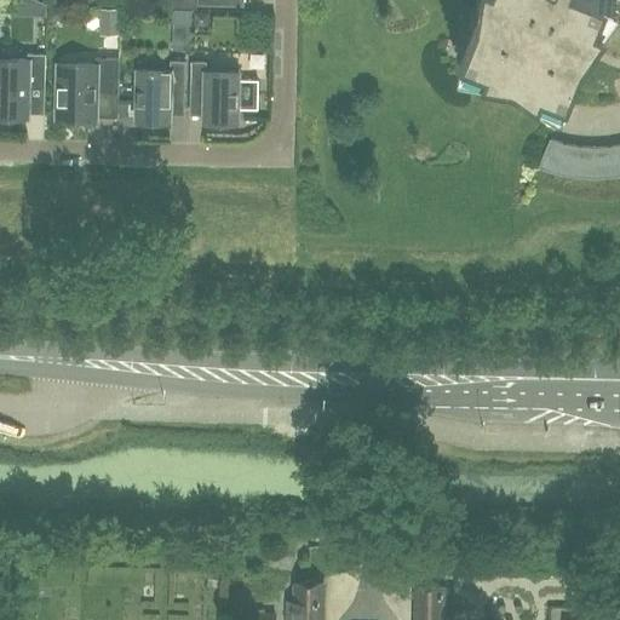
[(590,53),(608,27),(607,26),(616,0),(615,0),(482,0),(481,10),(483,10),(483,9),(500,16),(498,23),(480,16),(461,63),(484,75),(487,75),(516,80),(540,97),(541,96),(567,105),(585,58),(568,52),(572,45),(587,51),(590,53)]
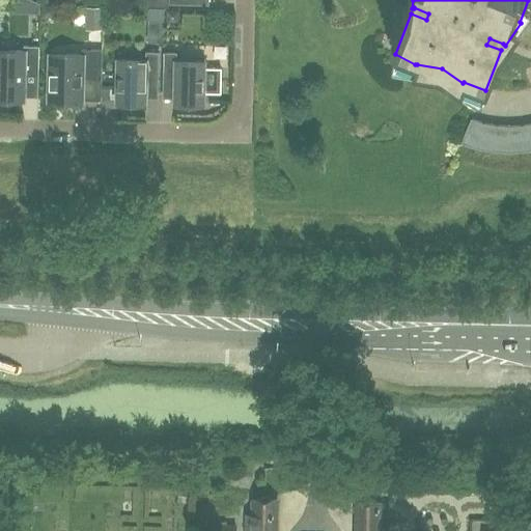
[(0,101),(24,102),(24,77),(25,76),(38,76),(39,48),(24,48),(24,52),(0,51),(0,101)]
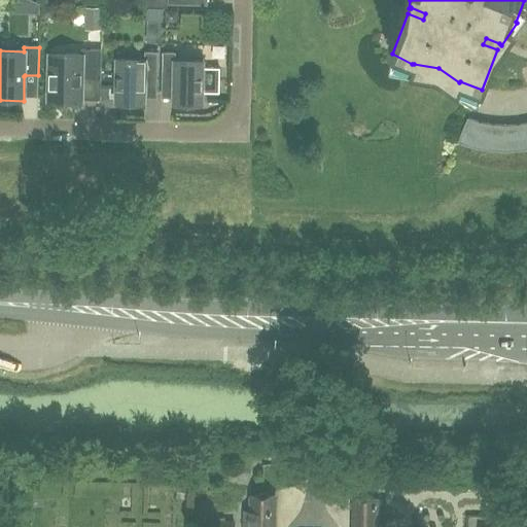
[(50,55),(49,103),(81,103),(82,80),(83,79),(97,79),(98,50),(81,50),(81,56),(50,55)]
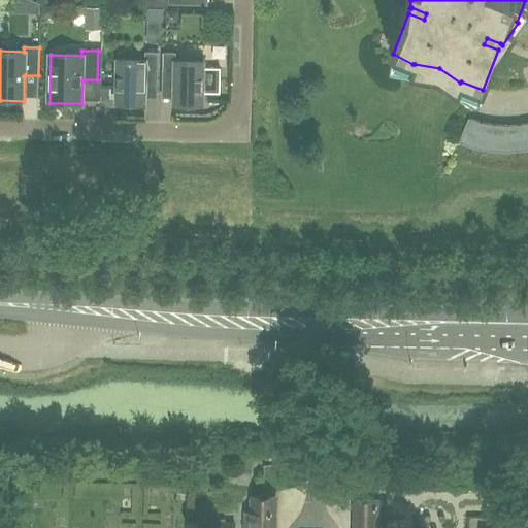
[(145,61),(118,61),(117,104),(145,105),(145,78),(158,79),(159,53),(145,53),(145,61)]
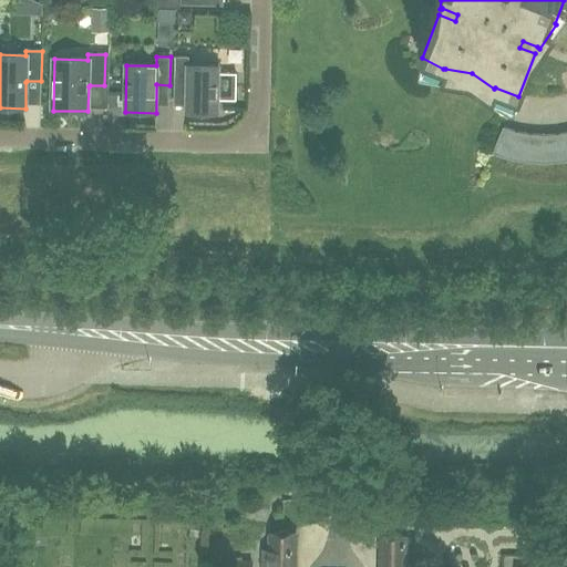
[(189,58),(175,58),(174,85),(187,85),(187,114),(218,114),(218,100),(237,100),(237,73),(219,73),(203,68),(189,66),(189,58)]
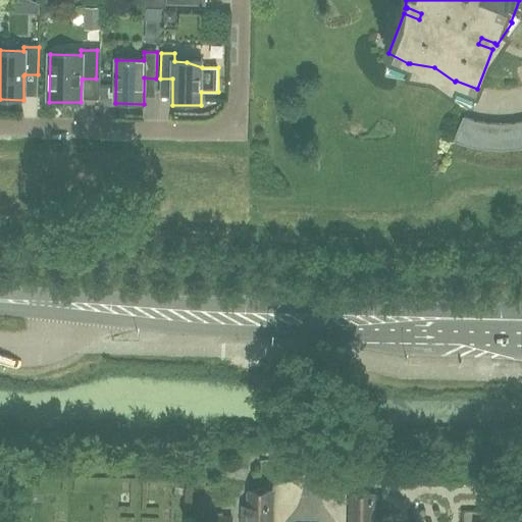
[(469,149),(476,122),(464,118),(453,144),(469,149)]
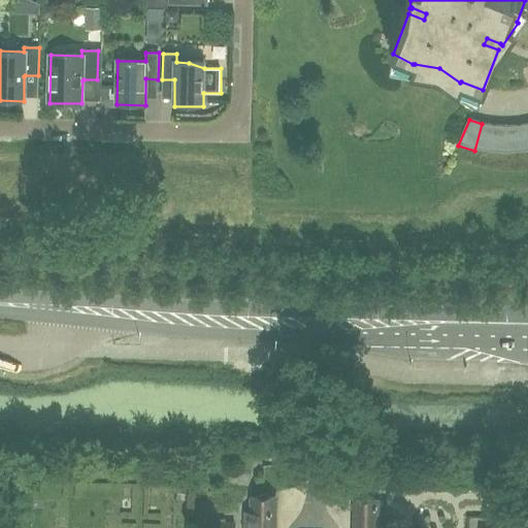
[(494,126),(482,124),(474,151),(491,154),(494,126)]
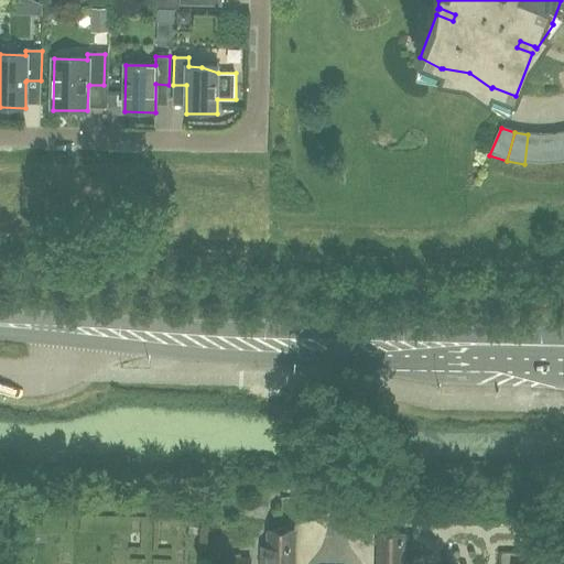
[(563,132),(554,134),(559,164),(563,163),(563,132)]
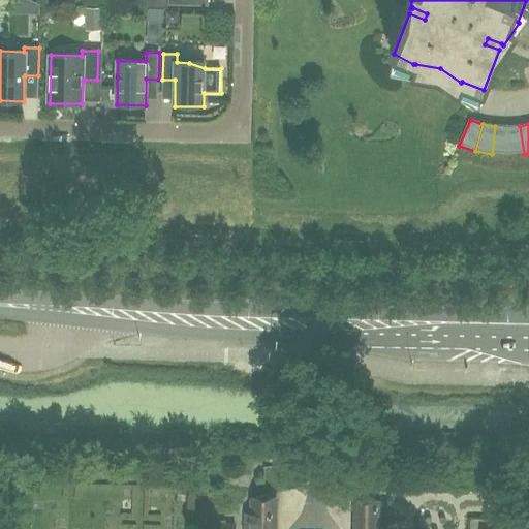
[(507,127),(495,126),(492,154),(507,155),(507,127)]
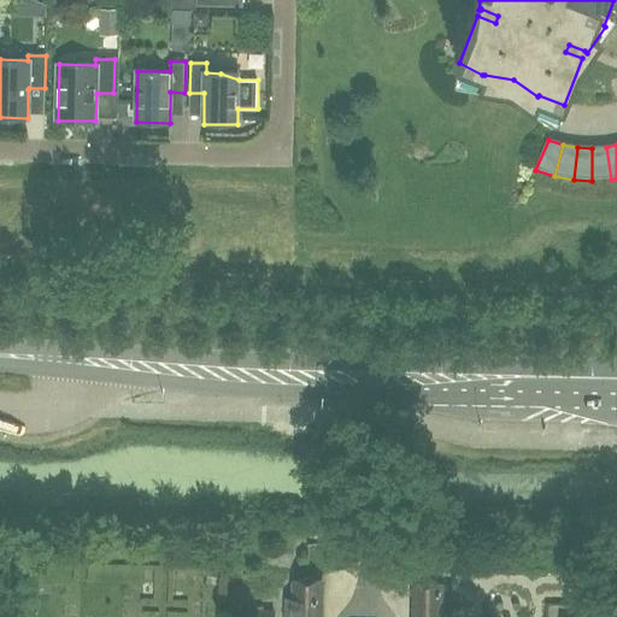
[(606,147),(592,148),(592,181),(611,180),(606,147)]
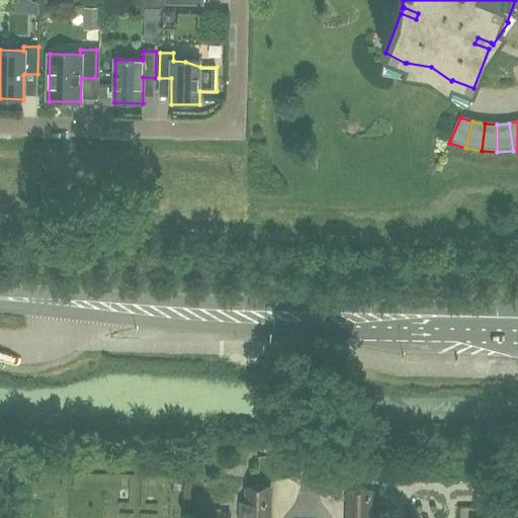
[(265,517),(267,490),(257,485),(255,485),(246,489),(246,503),(240,503),(239,517),(265,517)]
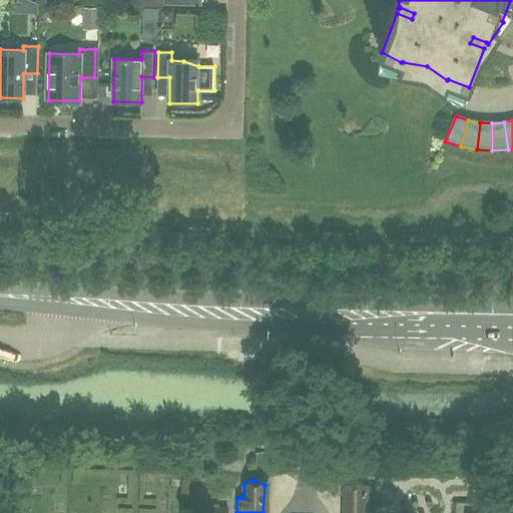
[(345,512),(365,512),(366,485),(357,481),(356,481),(347,485),(345,512)]
